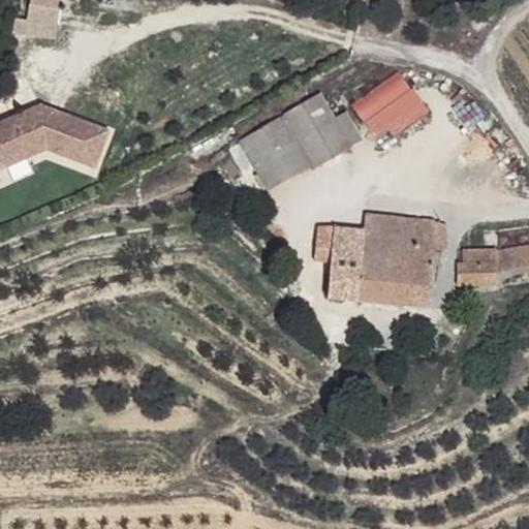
[(58,7),(28,4),(26,21),(55,25),(58,7)]
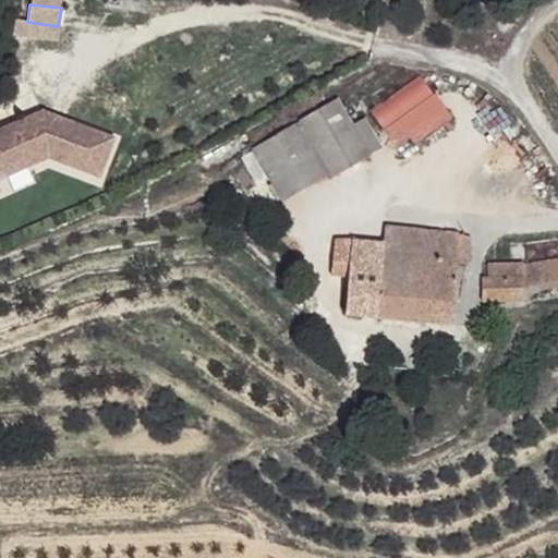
[(368,113),(403,155),(452,114),(416,72),(368,113)]
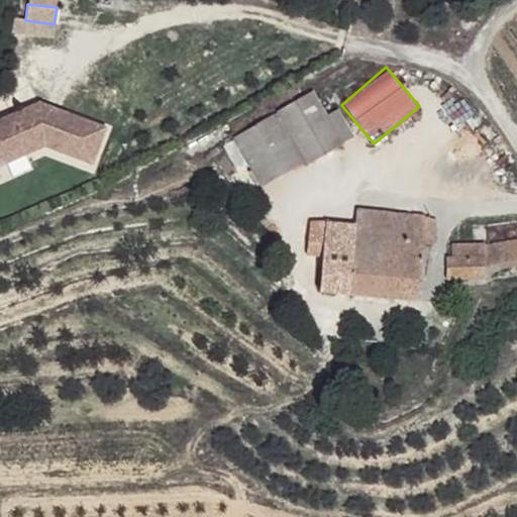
[(7,71),(5,73),(4,87),(17,86),(17,76),(15,73),(13,71),(10,71),(7,71)]
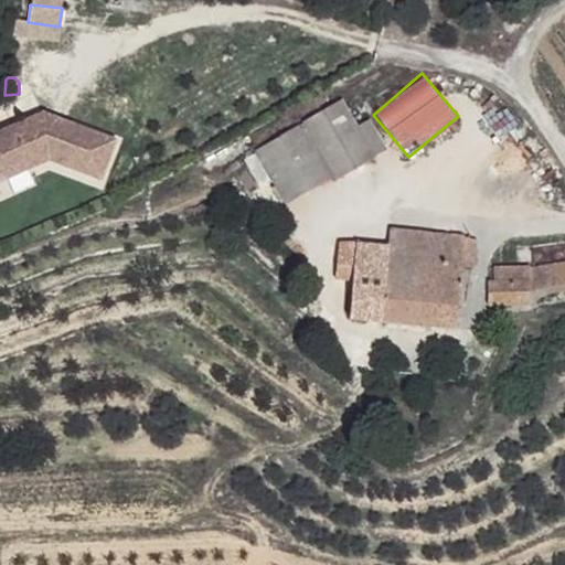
[(388,153),(371,118),(356,125),(345,102),(253,148),(281,206),(388,153)]
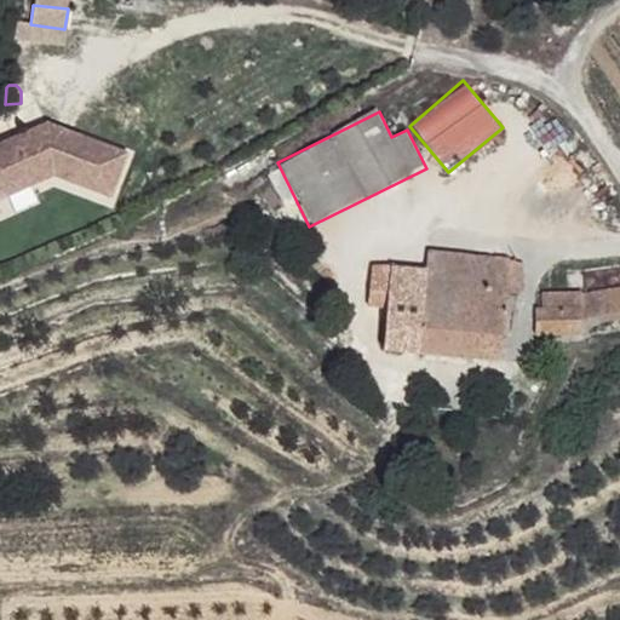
[(46,121),(0,142),(0,183),(5,195),(52,173),(109,195),(125,153),(75,133),(56,143),(46,121)]
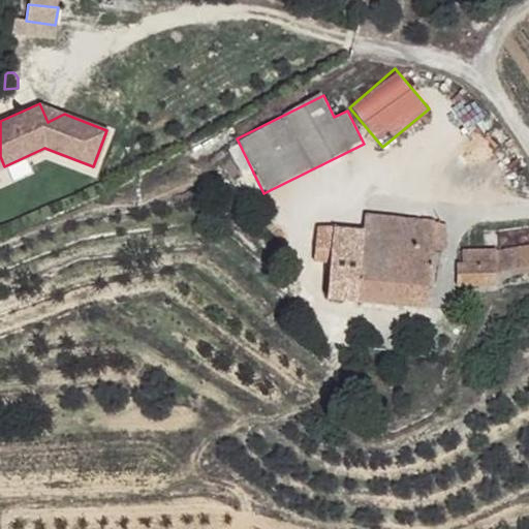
[(64,114),(39,103),(48,122),(64,114)]
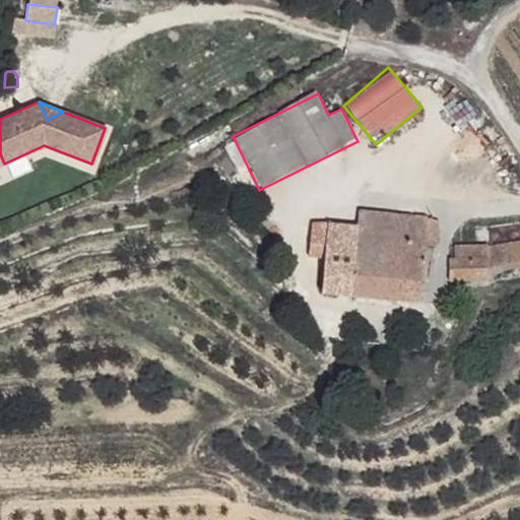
[(325,260),(322,295),(418,304),(423,278),(432,279),(439,224),(432,220),(358,214),(356,225),(354,256),(326,254),(328,226),(314,225),(311,258),(325,260)]
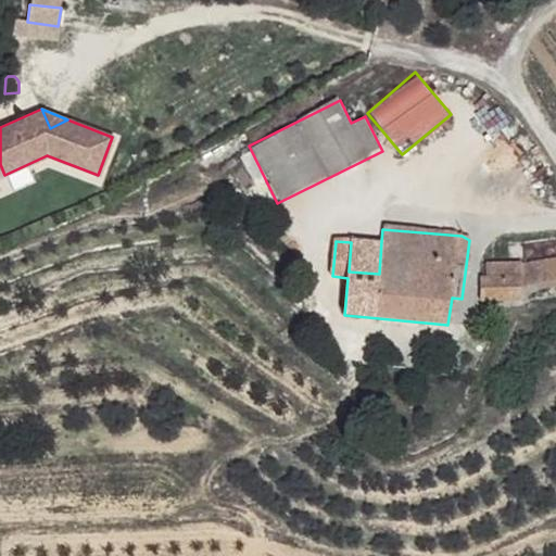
[(351,242),(349,272),(379,274),(381,241),(351,242)]
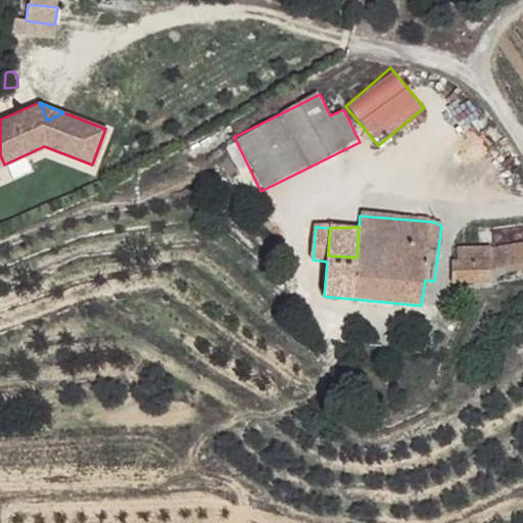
[(452,247),(452,265),(491,264),(490,247),(452,247)]
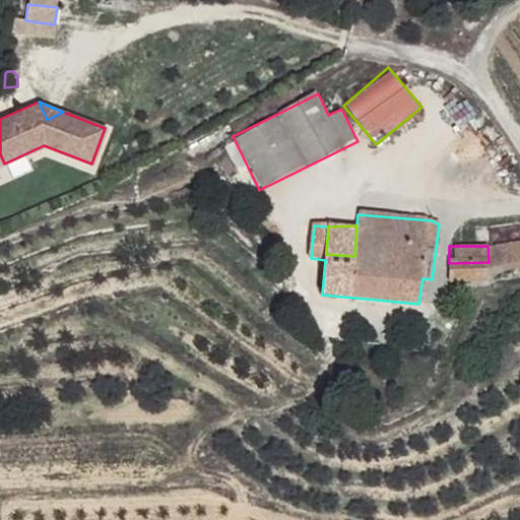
[(449,263),(449,284),(489,282),(489,262),(449,263)]
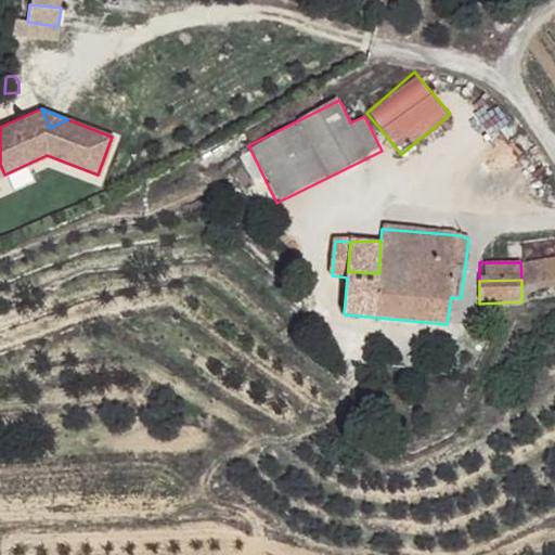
[(467,348),(485,346),(487,334),(467,334),(467,348)]
